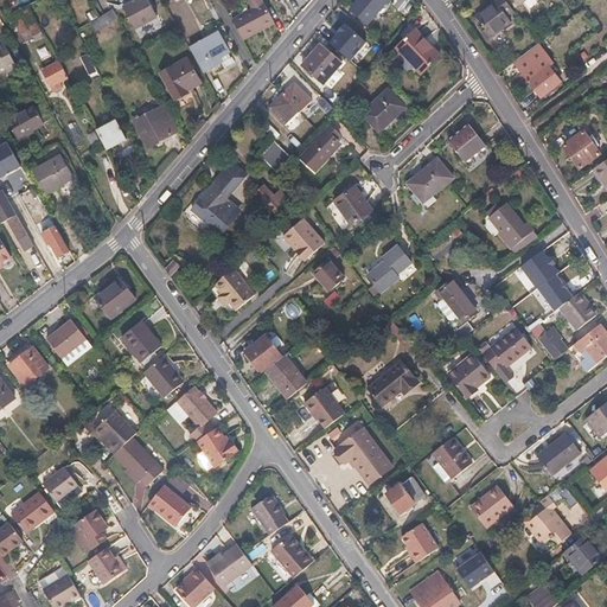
[(136,0),(123,8),(136,31),(158,18),(147,0),(136,0)]
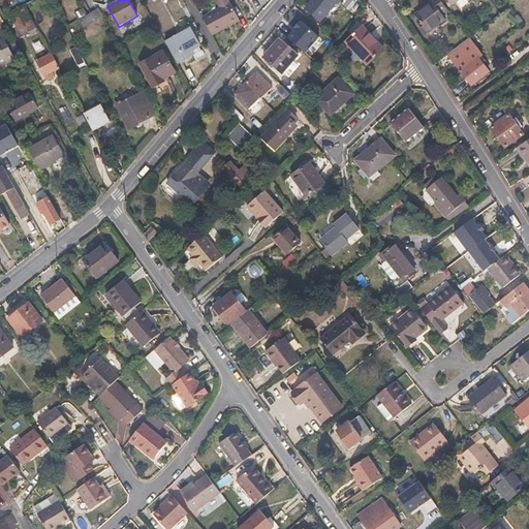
[(216,0),(220,8),(229,3),(227,0),(216,0)]
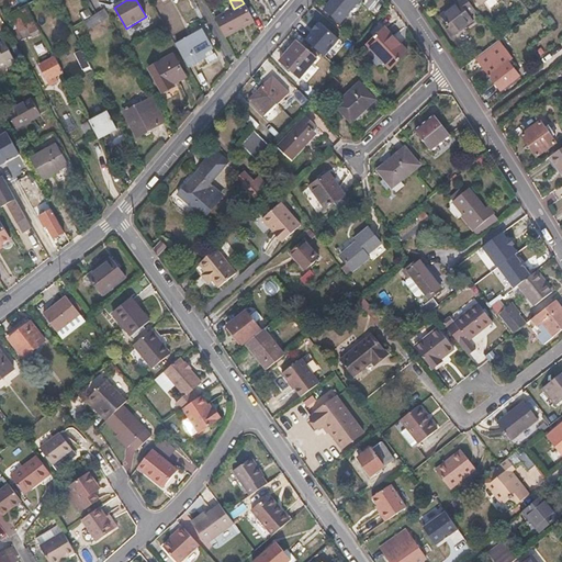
[(330,0),(324,9),(339,22),(359,0),(330,0)]
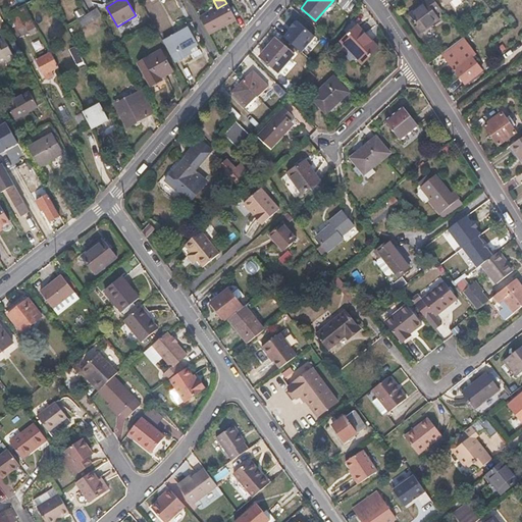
[(351,0),(340,0),(336,3),(344,9),(351,0)]
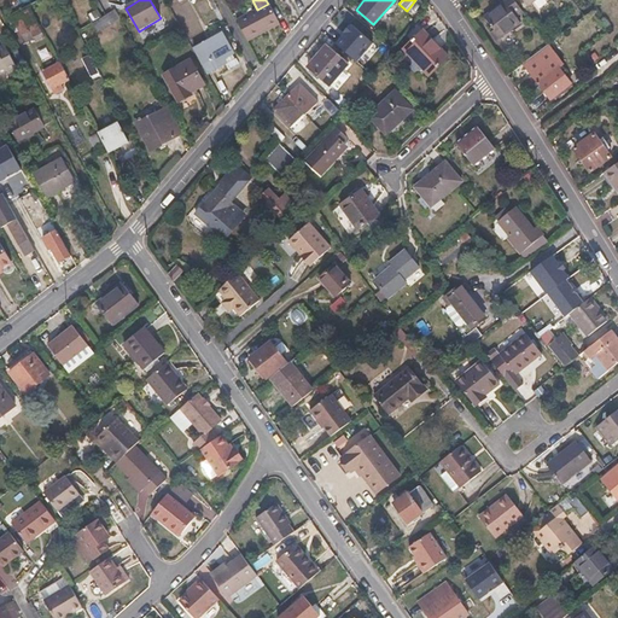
[(516,19),(524,13),(513,0),(502,0),(505,4),(485,18),(500,39),(519,24),(516,19)]
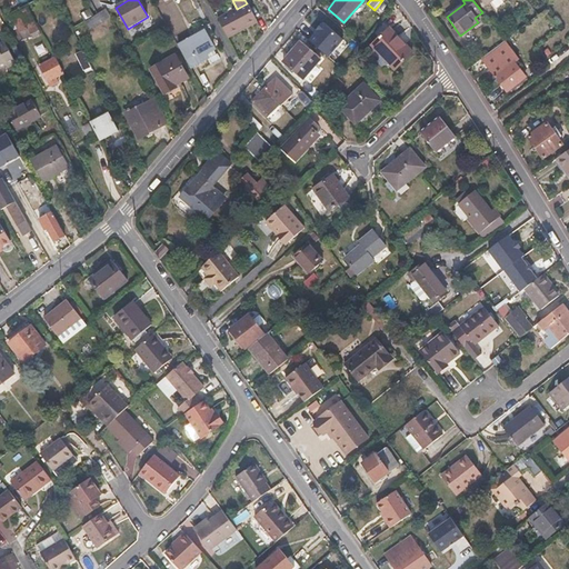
[(228,39),(246,30),(245,28),(258,21),(248,3),(247,3),(237,9),(218,19),(228,39)]
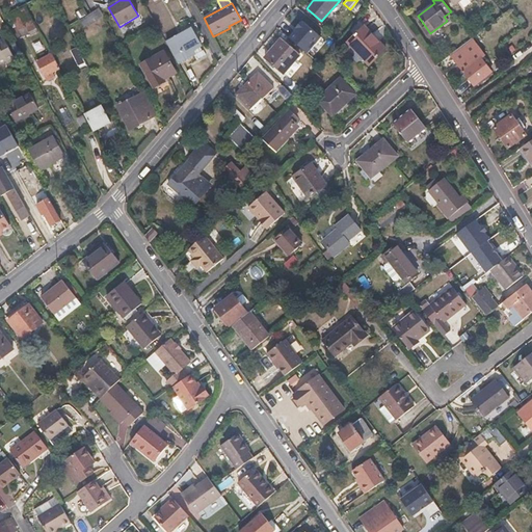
[(7,18),(11,24),(15,23),(22,35),(35,29),(26,8),(7,18)]
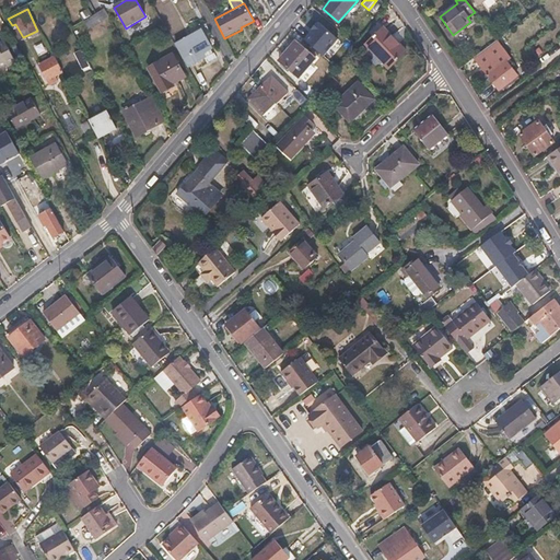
[(92,27),(108,16),(104,9),(96,13),(88,19),(92,27)]
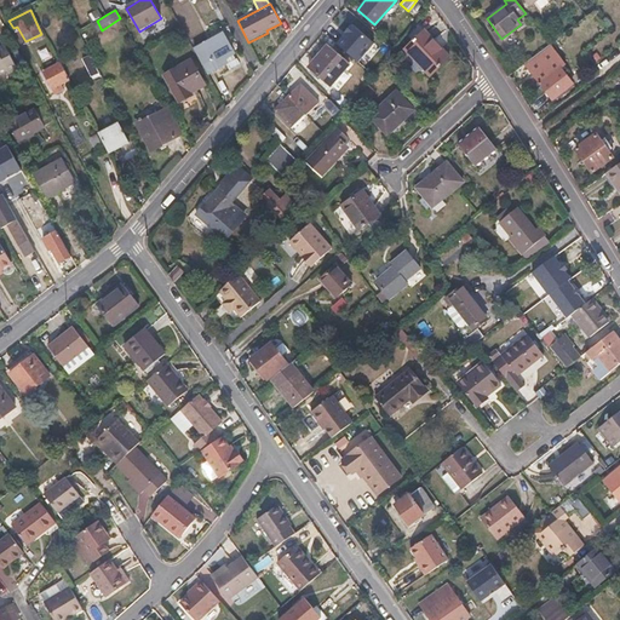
[(267,30),(268,33),(282,26),(281,23),(267,30)]
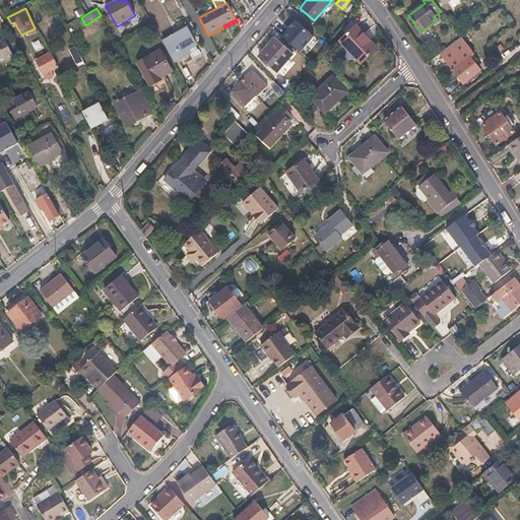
[(355,25),(339,42),(361,64),(378,48),(355,25)]
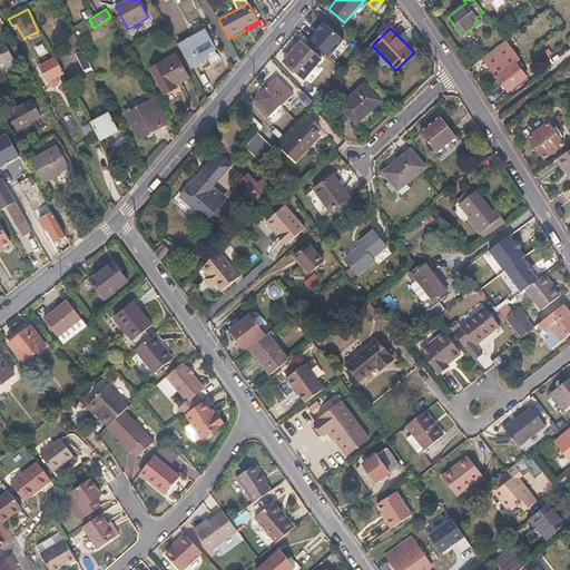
[(179,45),(192,67),(208,58),(206,53),(214,49),(204,31),(179,45)]
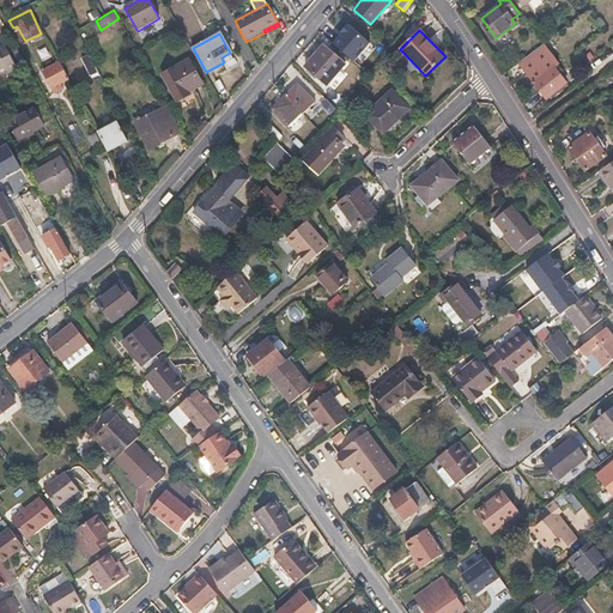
[(17,68),(4,46),(0,47),(0,73),(6,70),(7,73),(17,68)]
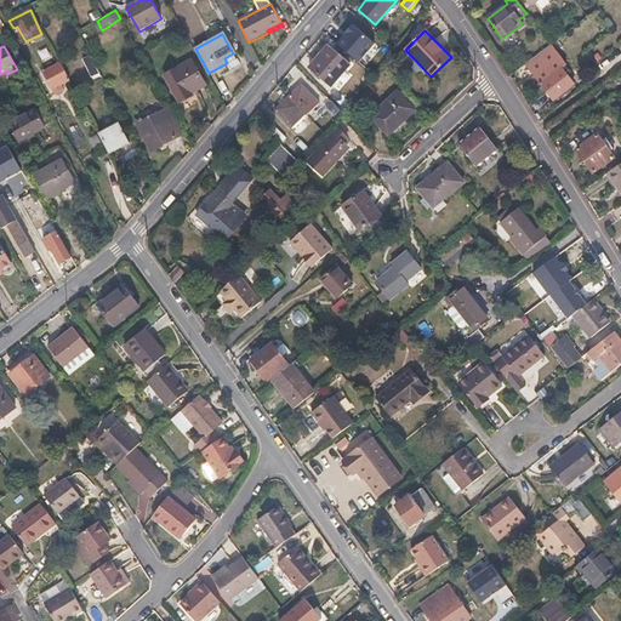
[(309,68),(331,86),(349,64),(328,46),(309,68)]
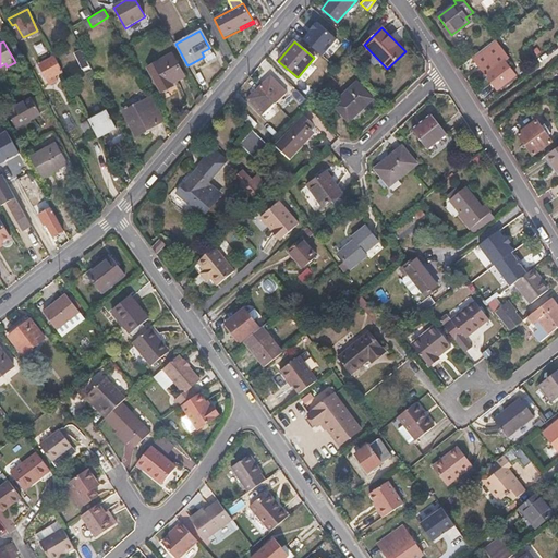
[(493,41),(471,57),(497,89),(514,76),(505,62),(507,59),(493,41)]
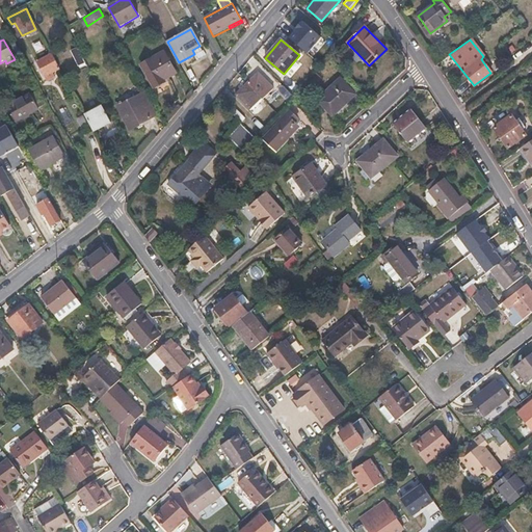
[(163,80),(177,74),(166,52),(142,64),(154,88),(165,83),(163,80)]
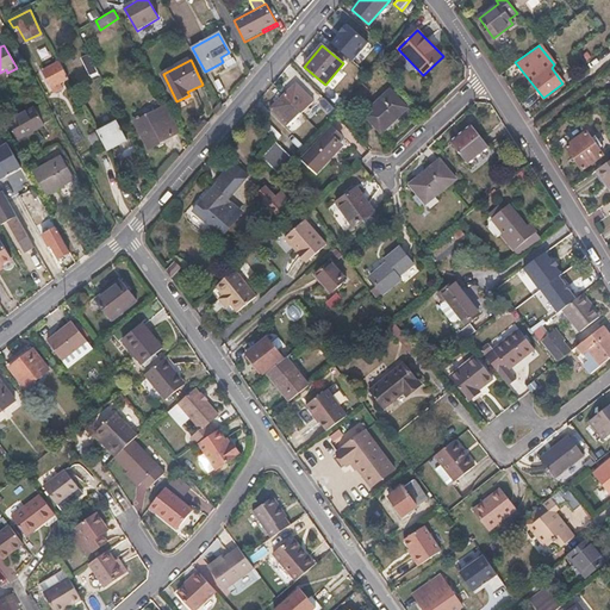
[(60,82),(68,78),(60,62),(42,72),(51,87),(53,86),(55,91),(62,86),(60,82)]
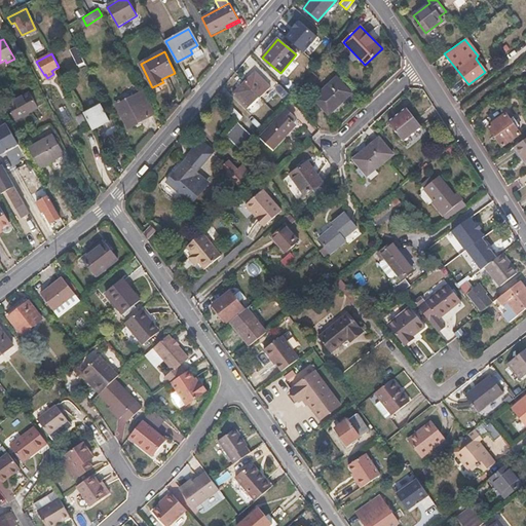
[(245,82),(259,98),(270,87),(256,71),(245,82)]
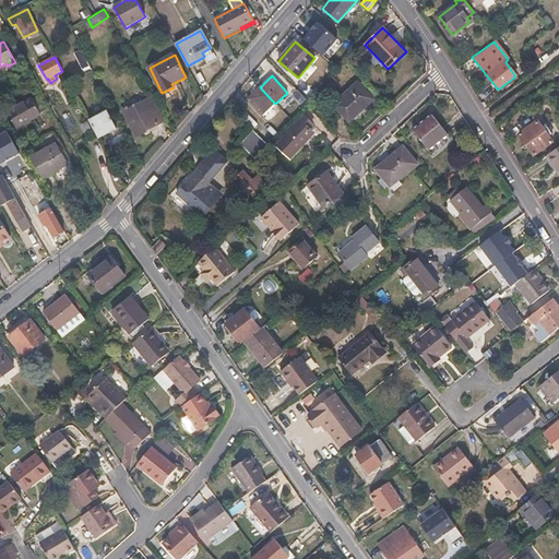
[(334,106),(349,122),(375,99),(358,83),(334,106)]
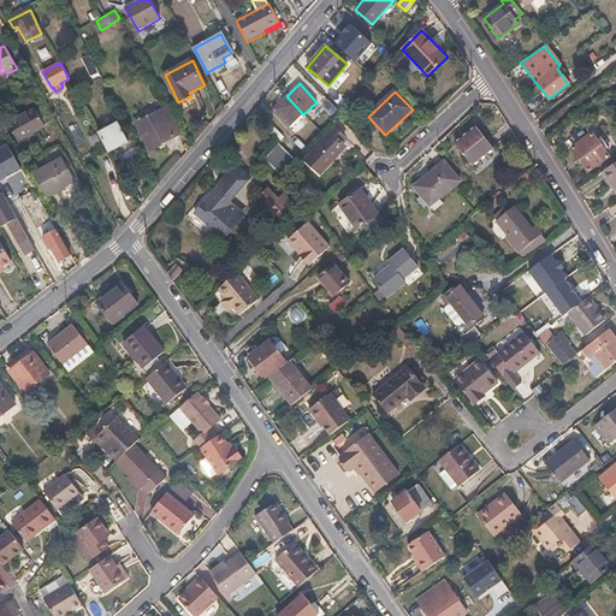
[(290,128),(303,114),(286,96),(273,108),(290,128)]
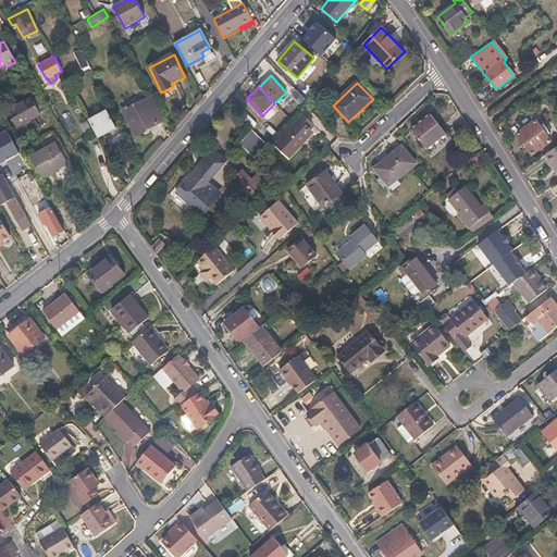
[(32,99),(9,111),(17,127),(40,114),(39,113),(47,109),(38,96),(32,99)]
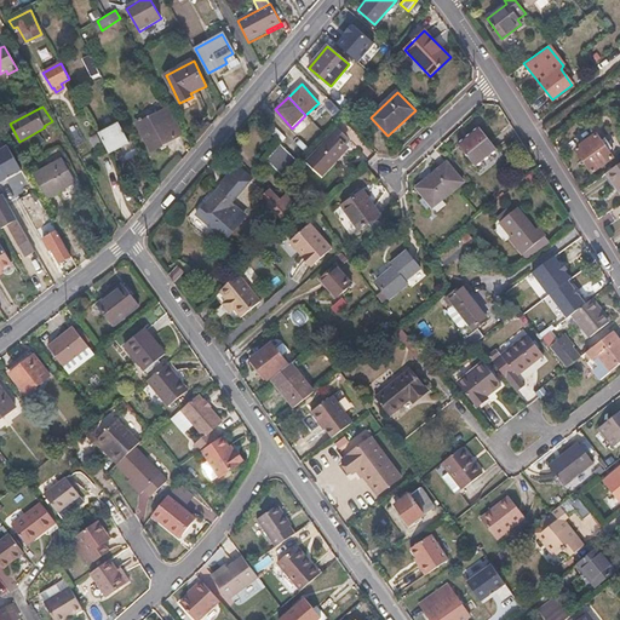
[(150,151),(184,133),(178,124),(170,115),(166,108),(136,124),(150,151)]
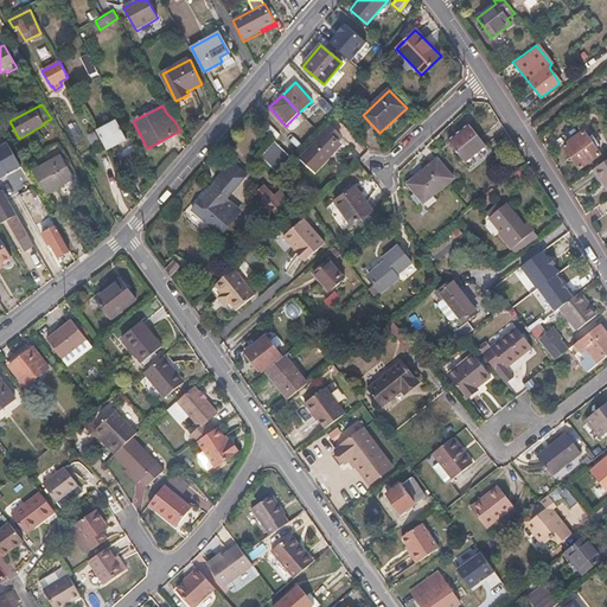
[(96,131),(108,151),(127,140),(116,120),(96,131)]
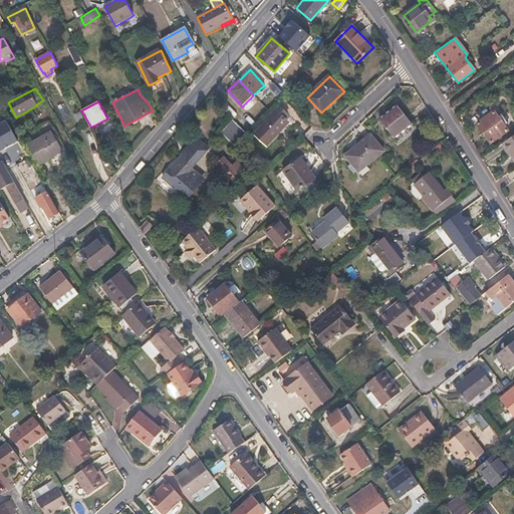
[(253,135),(266,147),(292,118),(280,106),(253,135)]
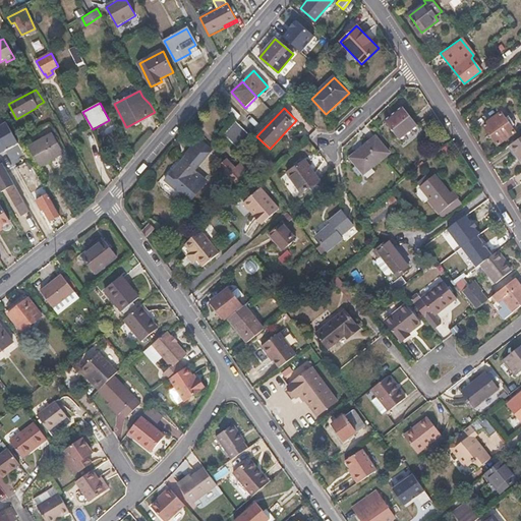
[(386,122),(399,138),(417,124),(404,108),(386,122)]
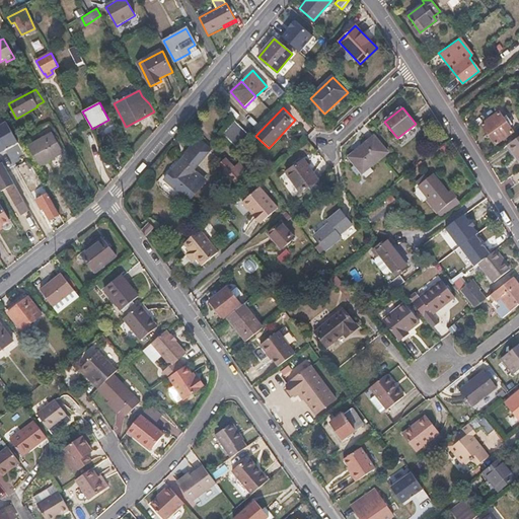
[(483,125),(496,145),(513,132),(500,113),(483,125)]
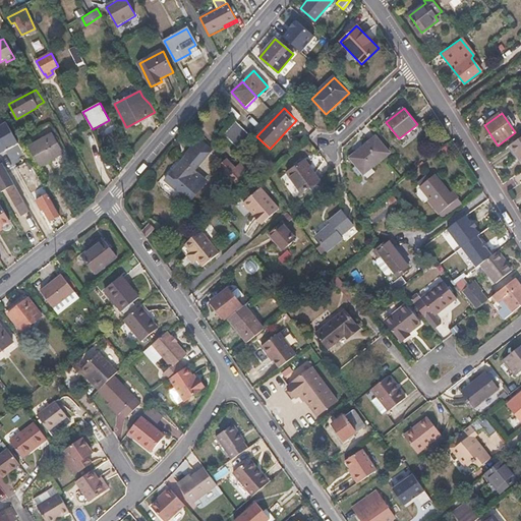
[(81,114),(76,117),(83,130),(90,127),(81,114)]
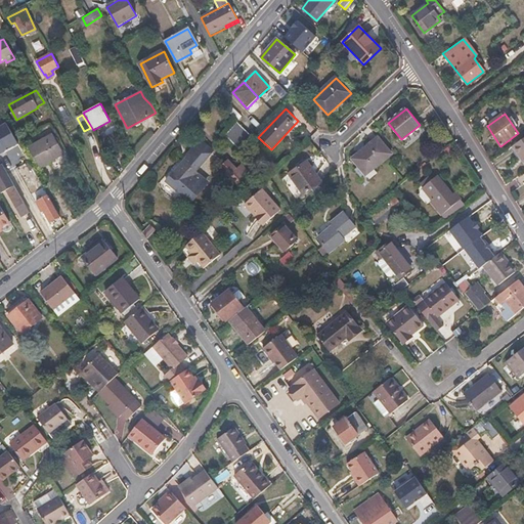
[(241,150),(253,136),(237,122),(225,135),(235,145),(241,150)]
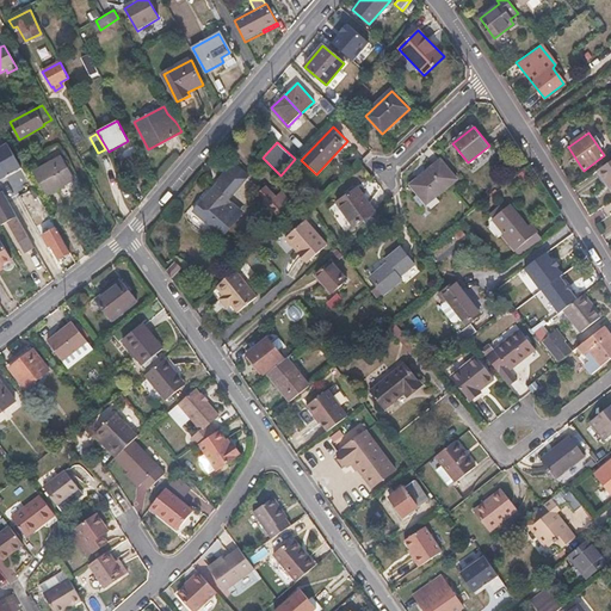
[(0,179),(22,167),(7,143),(0,148),(0,179)]
